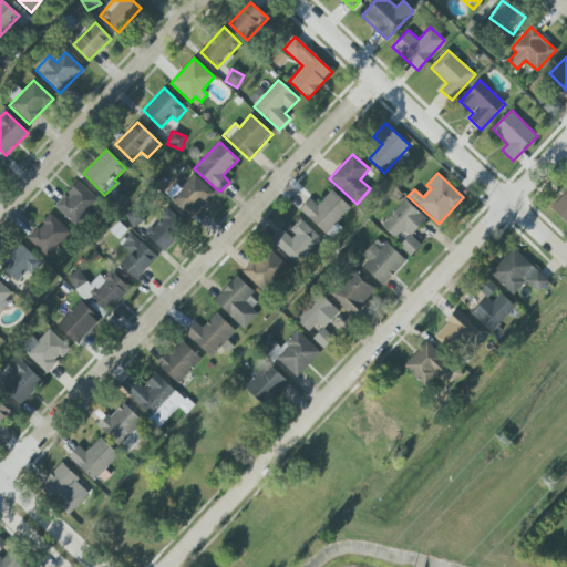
[(192,218),(215,194),(194,174),(179,191),(174,186),(166,195),(192,218)]
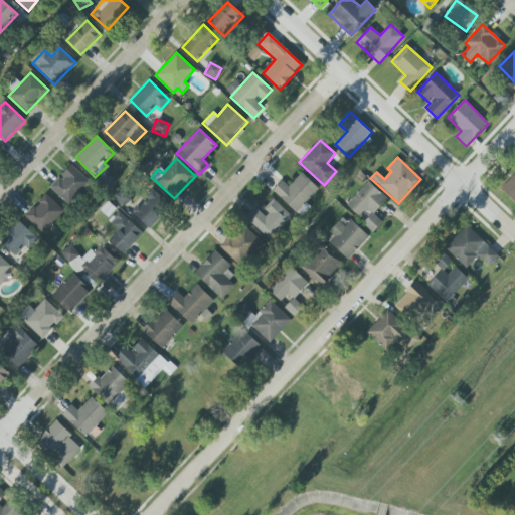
[(50,188),(68,205),(90,182),(71,165),(50,188)]
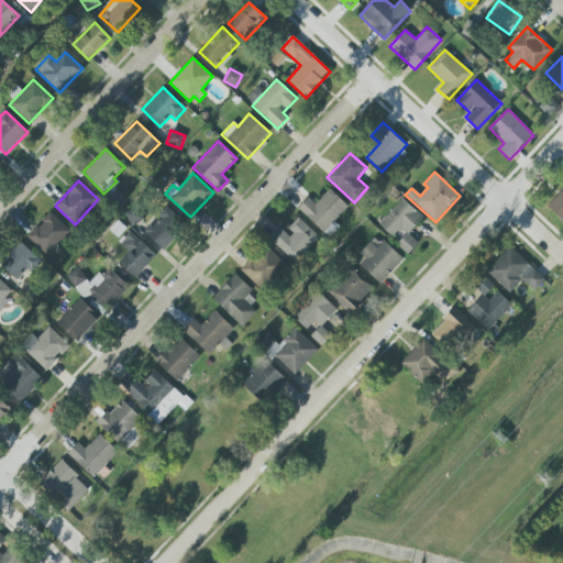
[(316,203),(308,197),(298,209),(329,238),(339,227),(333,222),(349,207),(329,189),(316,203)]
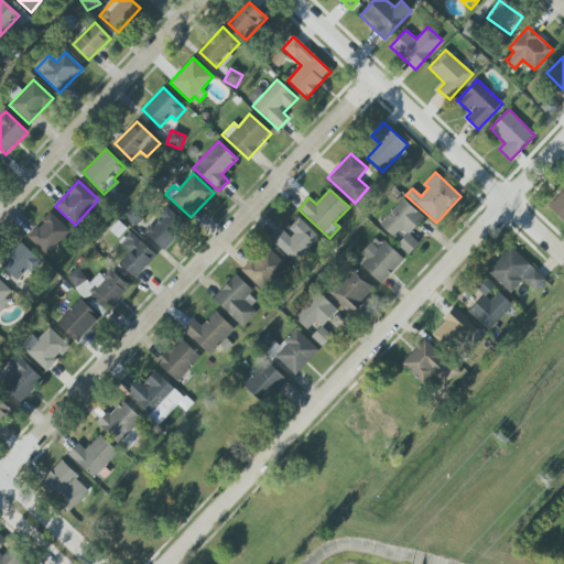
[(563,190),(549,206),(563,220),(563,190)]
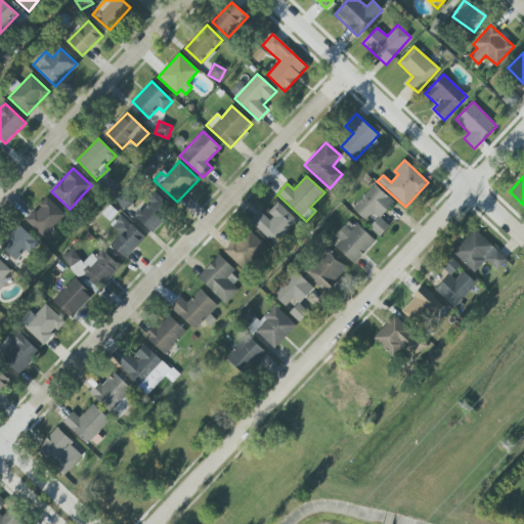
[(352,209),(364,220),(372,212),(378,218),(369,227),(380,237),(389,226),(380,218),(394,203),(375,184),(352,209)]
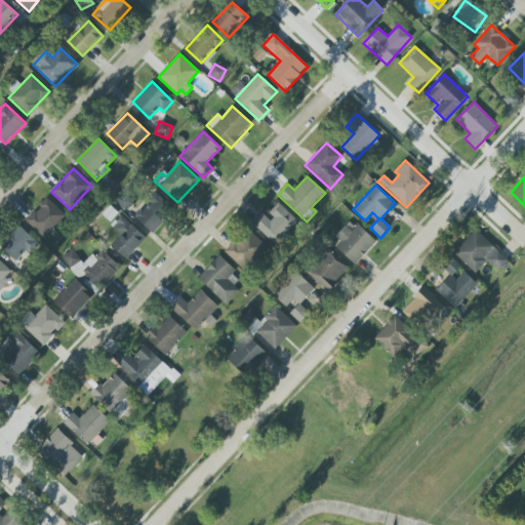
[(123,212),(134,202),(125,193),(114,202),(123,212)]
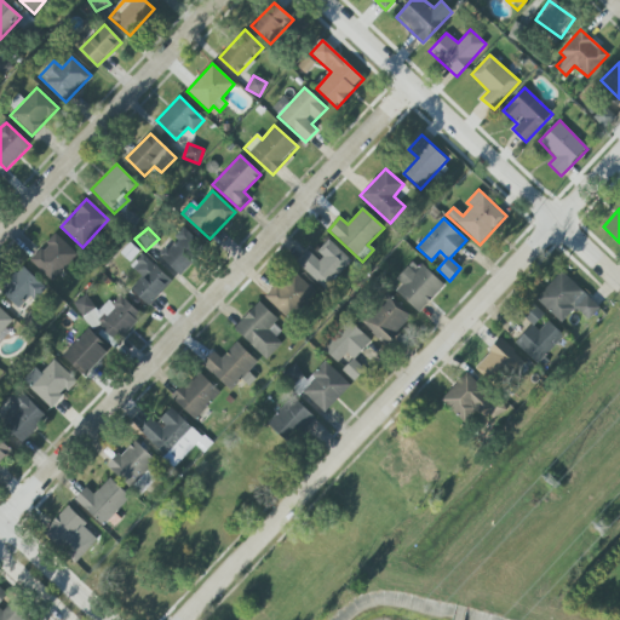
[(160,258),(179,275),(205,246),(183,228),(174,237),(176,240),(160,258)]
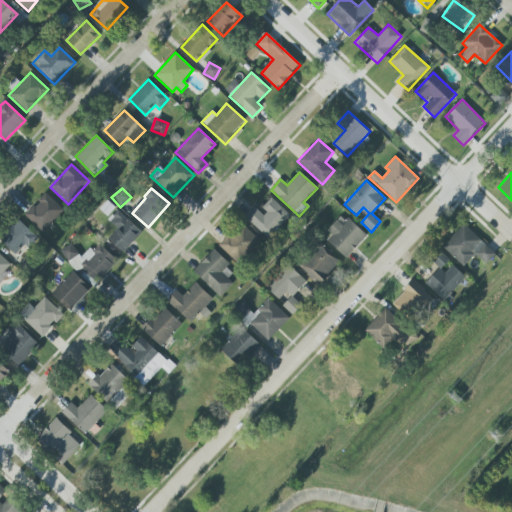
[(24,215),(43,232),(64,210),(45,193),(24,215)]
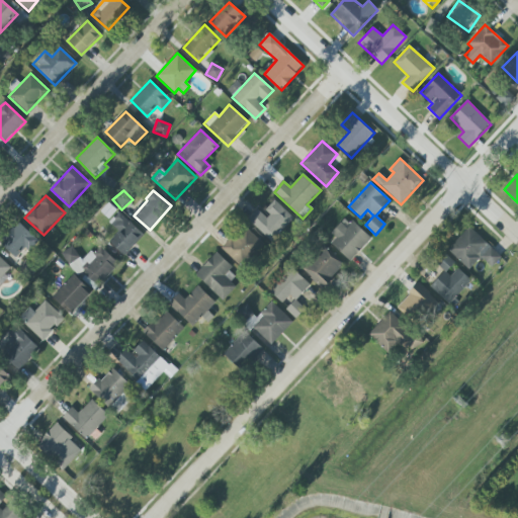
[(271,242),(293,219),(274,200),(262,212),(258,208),(248,220),(271,242)]
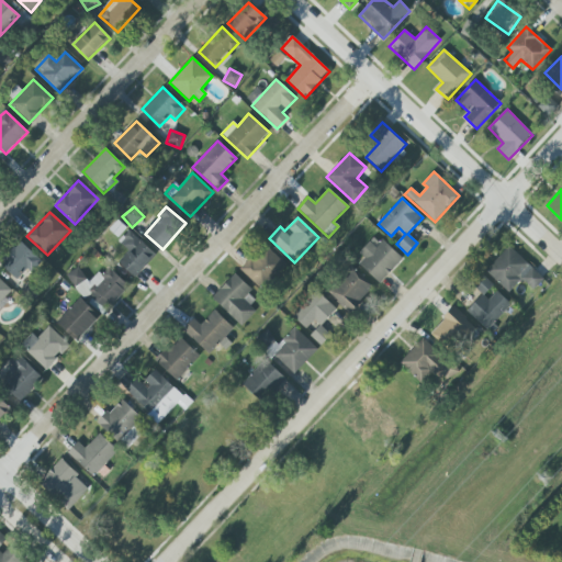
[(119,262),(135,278),(155,254),(128,231),(119,242),(128,250),(119,262)]
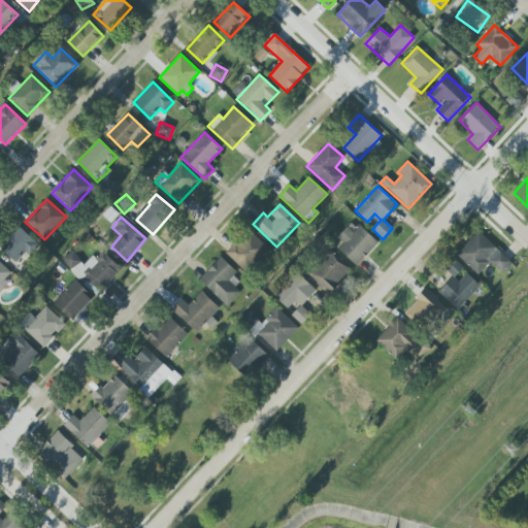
[(355,222),(333,245),(357,267),(377,243),(355,222)]
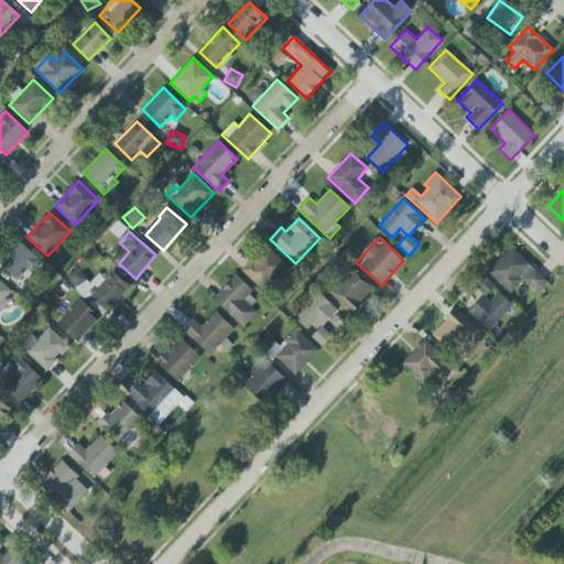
[(42,262),(21,242),(0,264),(17,281),(28,270),(31,273),(42,262)]
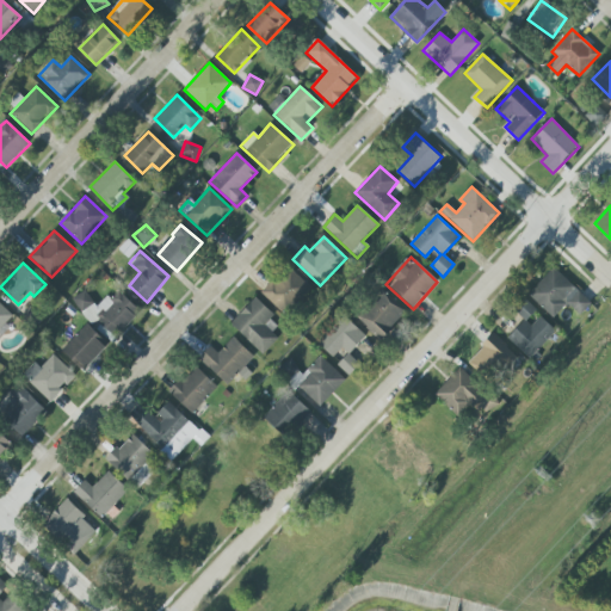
[(310,288),(288,266),(261,294),(284,315),(310,288)]
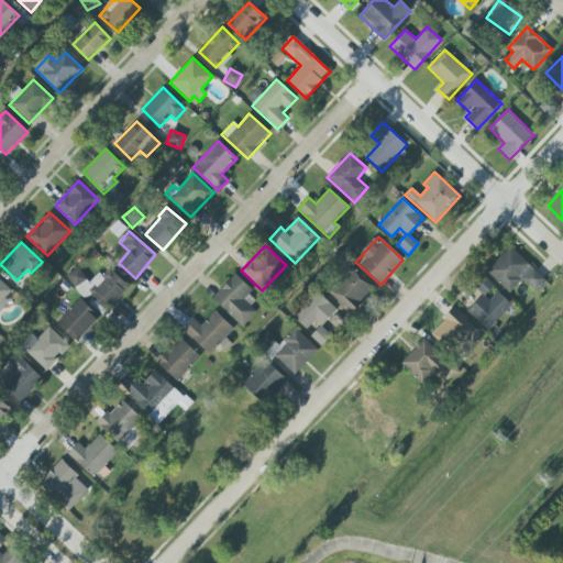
[(522,280),(534,290),(545,279),(510,246),(486,272),(510,294),(522,280)]
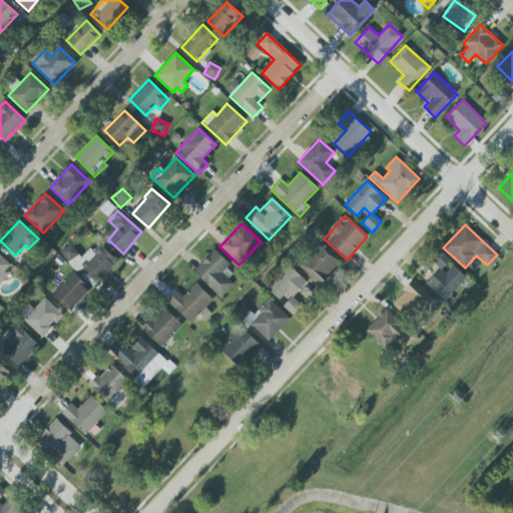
[(93,283),(117,264),(100,242),(82,258),(70,243),(60,252),(70,265),(75,261),(93,283)]
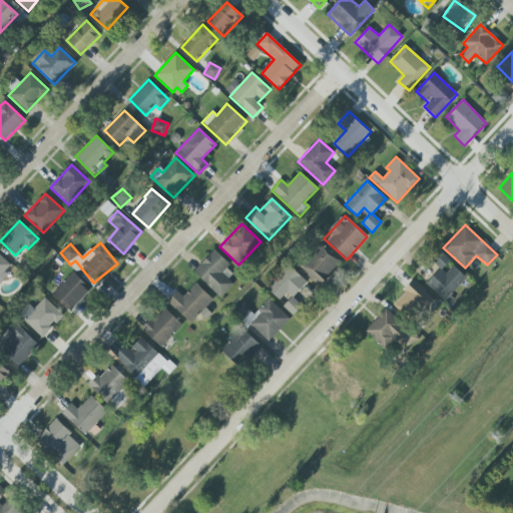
[(300,267),(318,286),(340,265),(322,245),(300,267)]
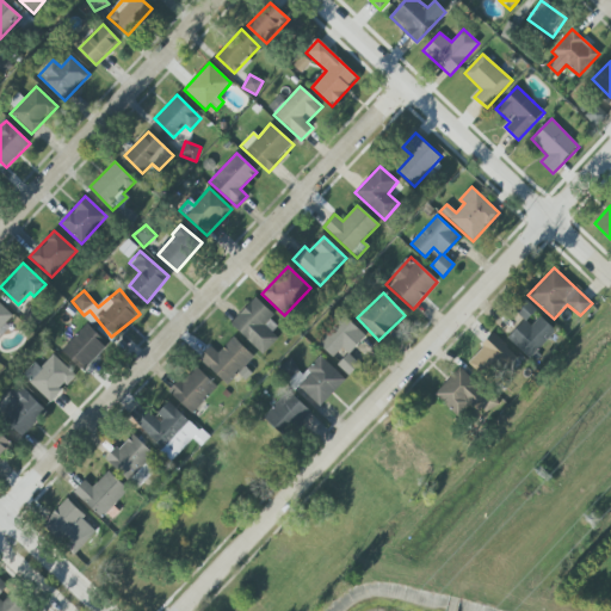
[(271,332),(279,323),(254,298),(230,325),(263,355),(278,338),(271,332)]
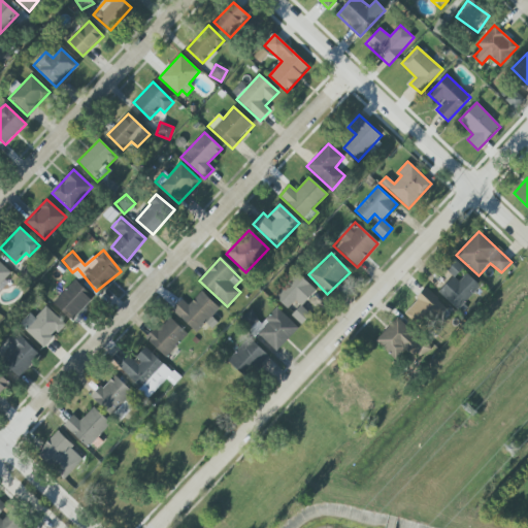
[(463,267),(456,261),(448,271),(455,277),(463,267)]
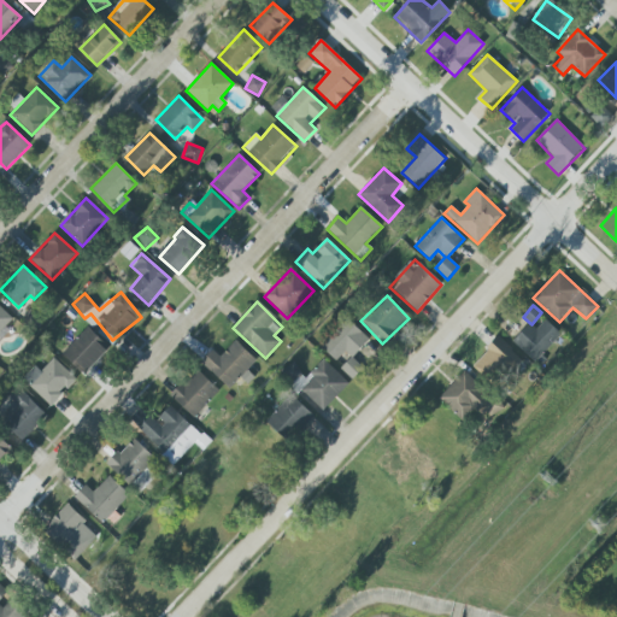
[(0,331),(13,319),(0,306),(0,331)]
